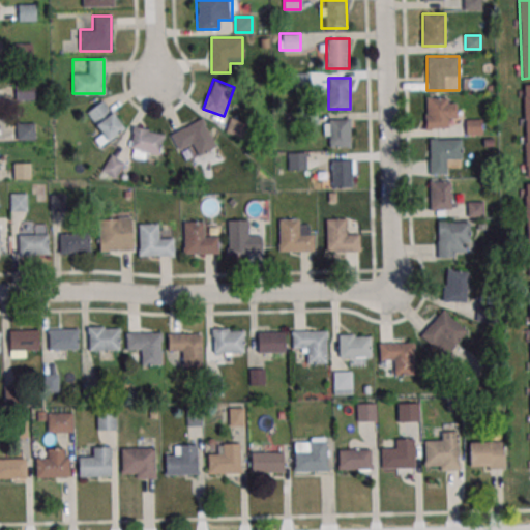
[(16,99),(34,99),(34,84),(17,84),(16,99)]
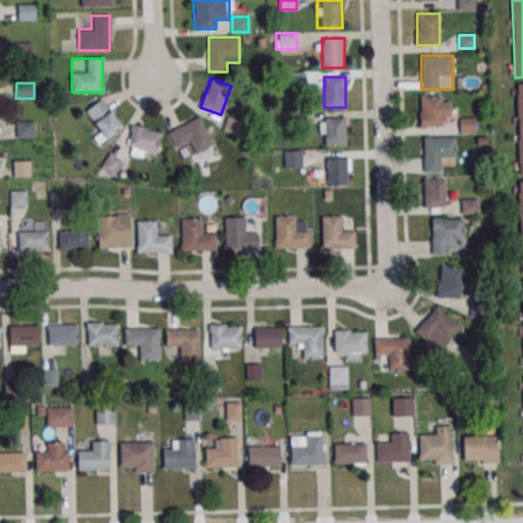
[(420,127),(449,127),(449,95),(420,95),(420,127)]
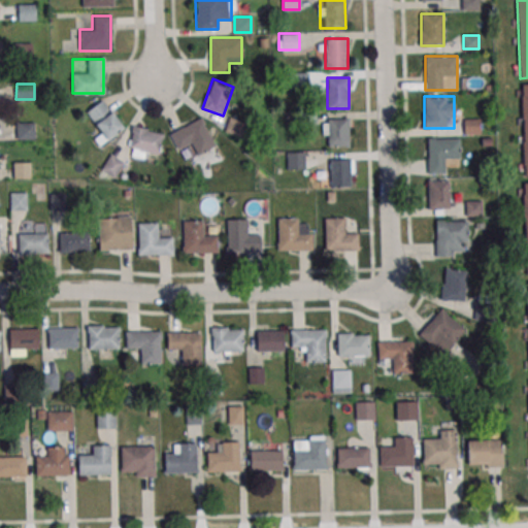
[(95,138),(100,145),(124,129),(103,99),(87,111),(102,133),(95,138)]
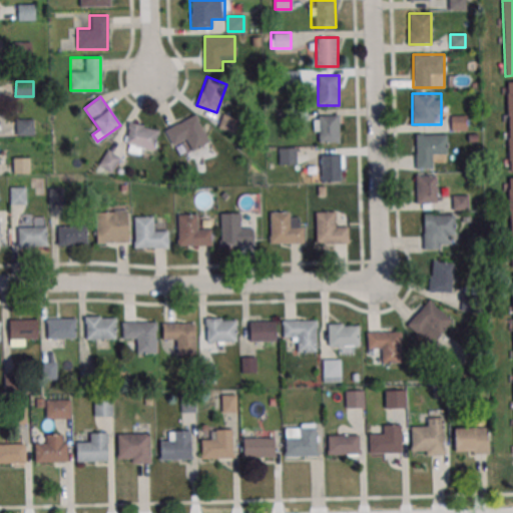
[(234,132),(238,118),(222,113),(218,127),(234,132)]
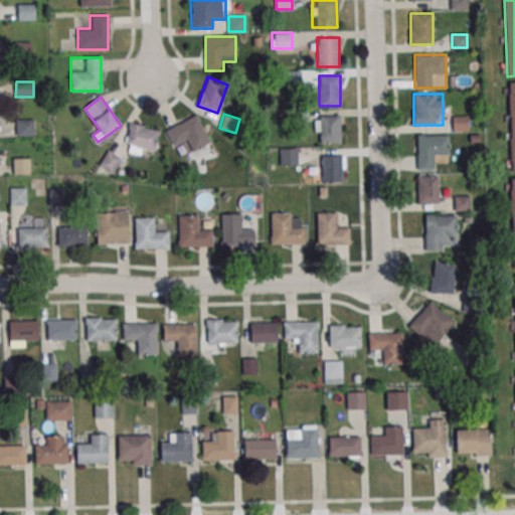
[(166,130),(175,150),(186,144),(190,153),(210,142),(197,115),(166,130)]
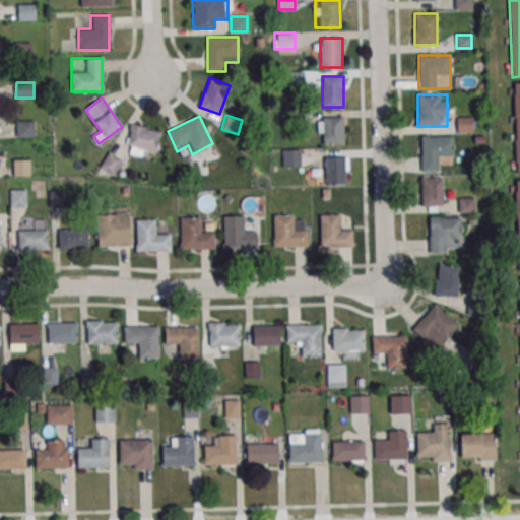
[(343,144),(343,117),(319,117),(319,144),(343,144)]
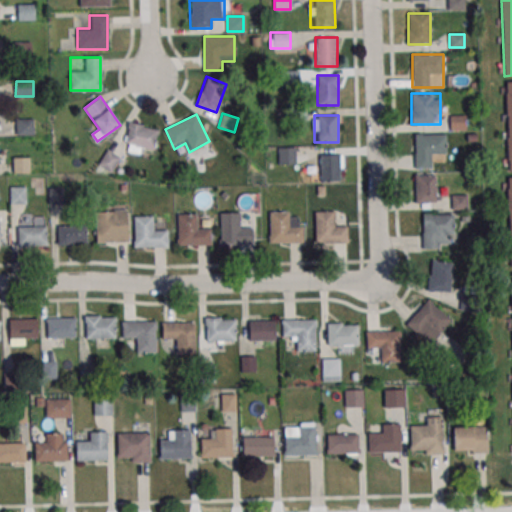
[(449,115),(449,131),(465,131),(465,115),(449,115)]
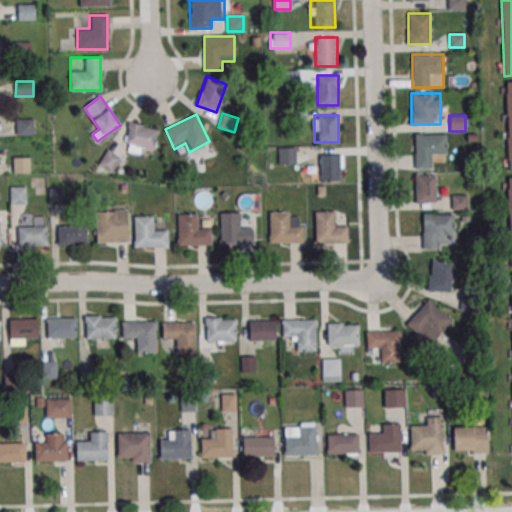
[(15,135),(34,135),(34,118),(15,118),(15,135)]
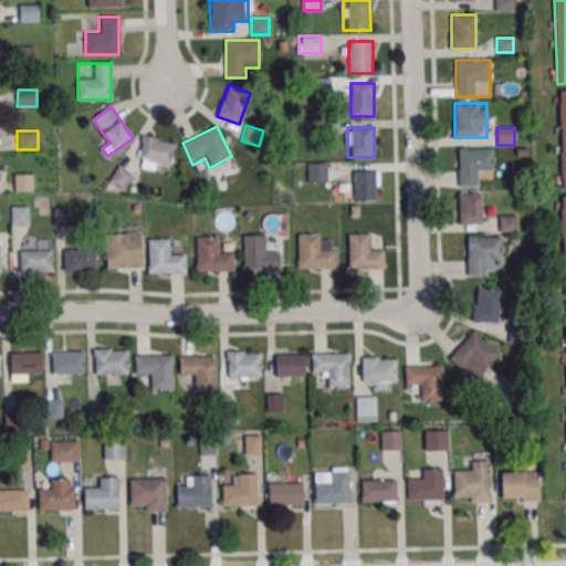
[(158,164),(170,166),(176,143),(144,135),(136,166),(156,170),(158,164)]
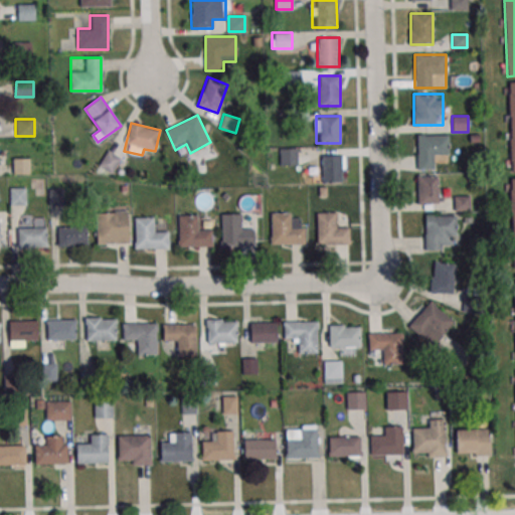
[(417,135),(417,168),(449,168),(449,135),(417,135)]
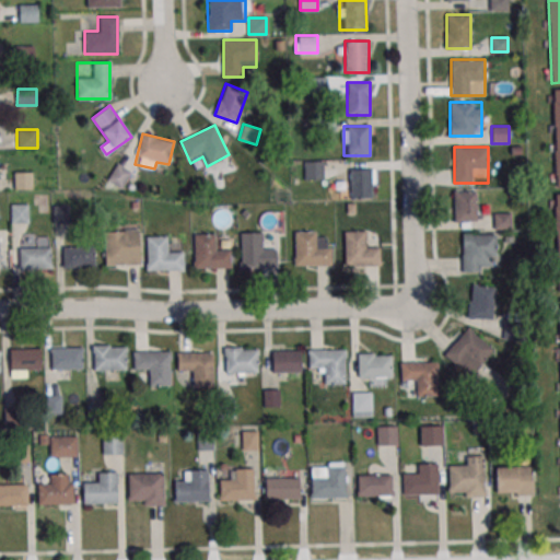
[(323,179),(323,161),(305,161),(305,179),(323,179)]
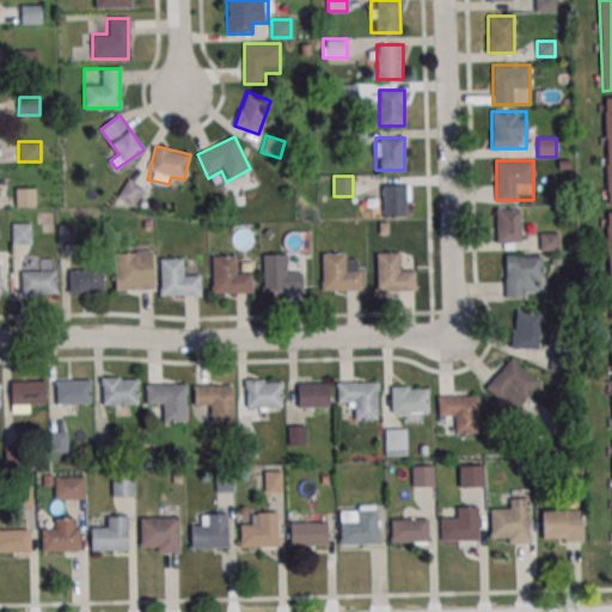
[(118,196),(130,203),(140,188),(129,181),(118,196)]
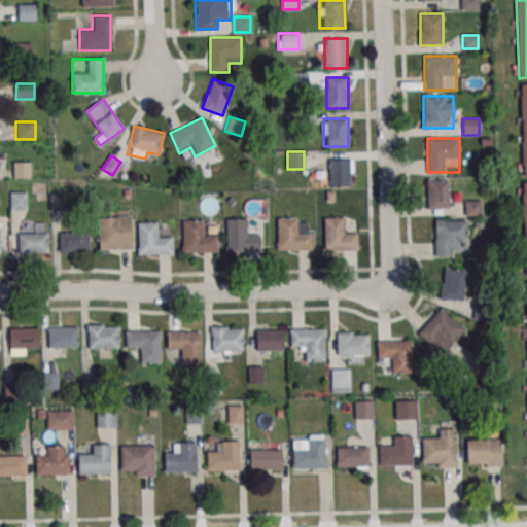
[(351,160),(329,160),(329,187),(351,187),(351,160)]
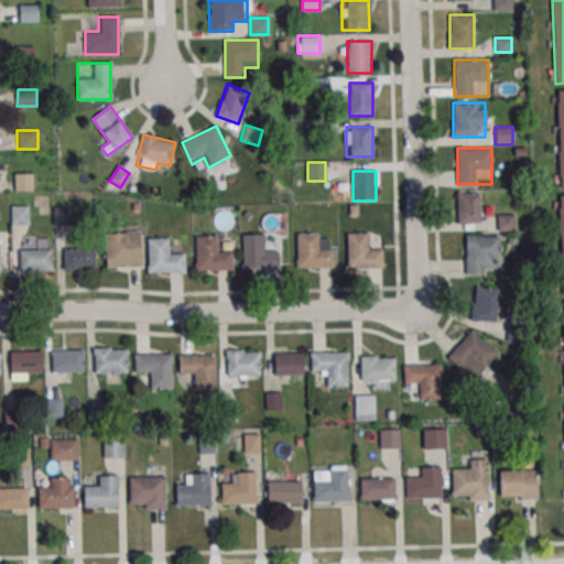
[(33,173),(14,173),(14,191),(33,191),(33,173)]
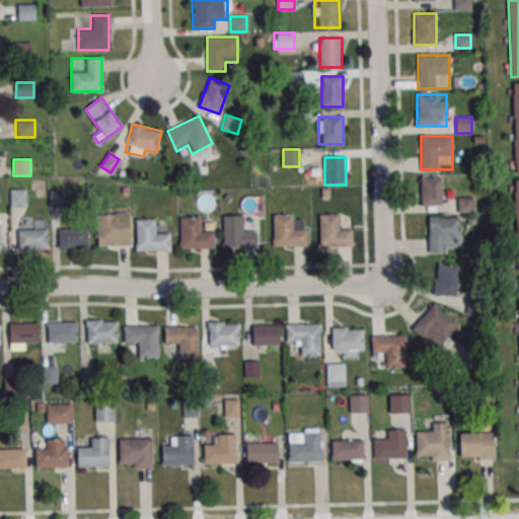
[(441,177),(421,177),(421,205),(441,205),(441,177)]
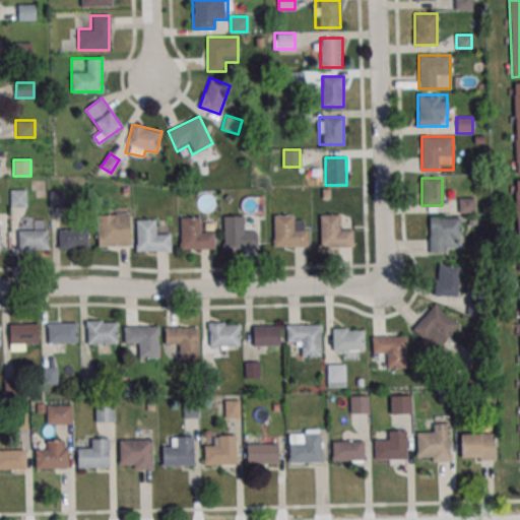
[(26,189),(10,189),(10,207),(26,207),(26,189)]
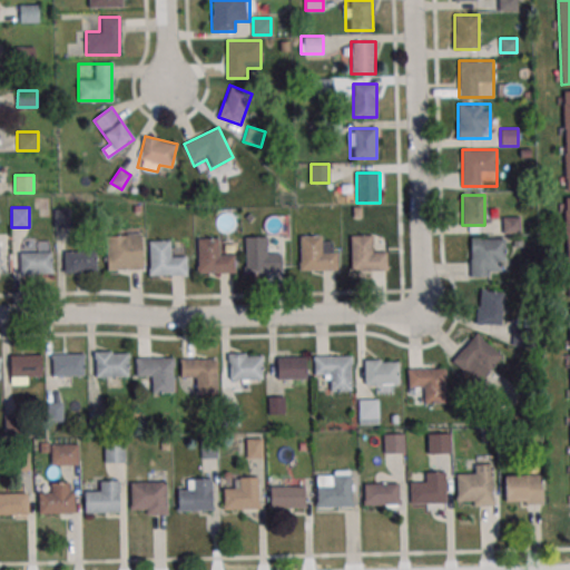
[(69,227),(69,208),(53,208),(53,227),(69,227)]
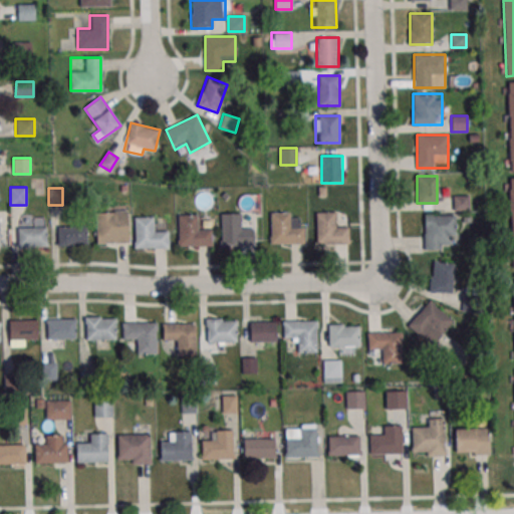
[(469,196),(452,196),(452,210),(469,210),(469,196)]
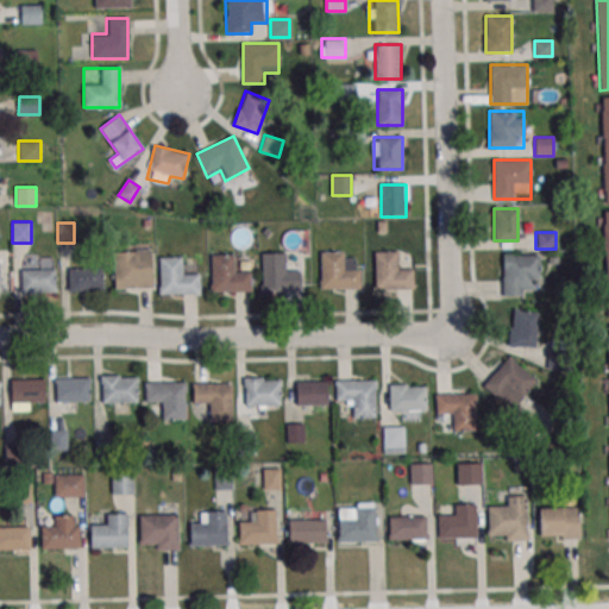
[(114,253),(115,290),(152,289),(151,251),(114,253)]
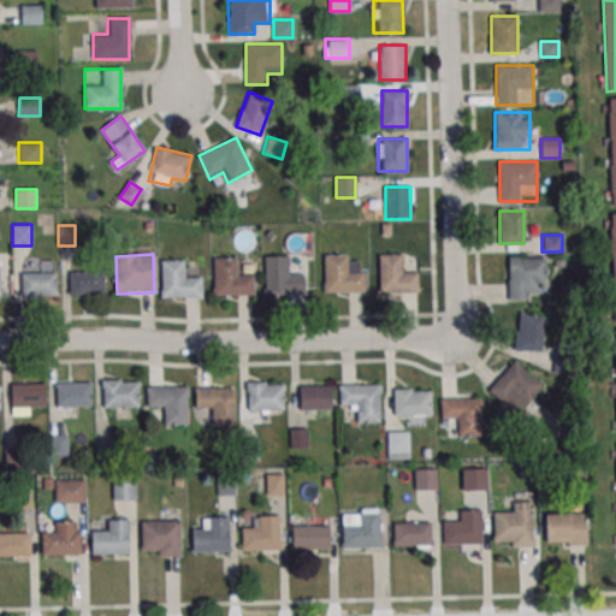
[(326,258),(326,295),(365,294),(363,274),(348,274),(348,256),(326,258)]
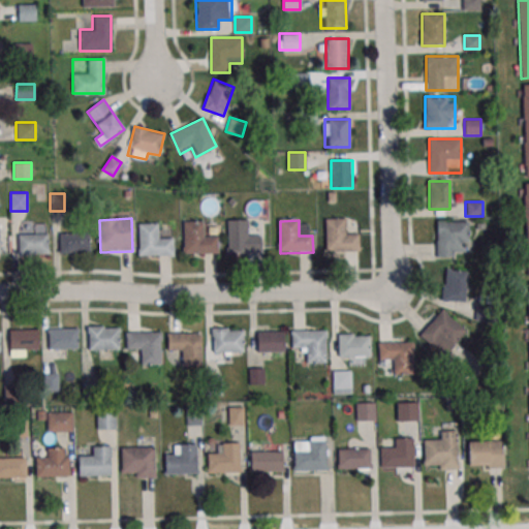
[(327,221),(328,253),(360,253),(360,236),(346,236),(345,220),(327,221)]
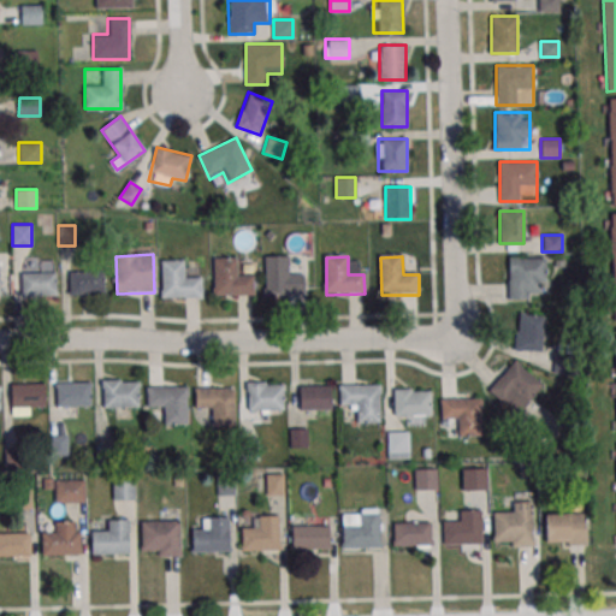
[(266,259),(267,296),(304,295),(304,276),(289,276),(288,258),(266,259)]
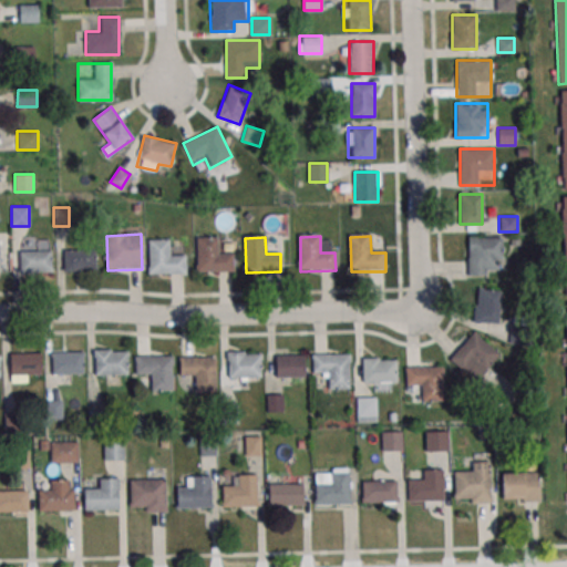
[(467,275),(506,275),(506,237),(467,237),(467,275)]
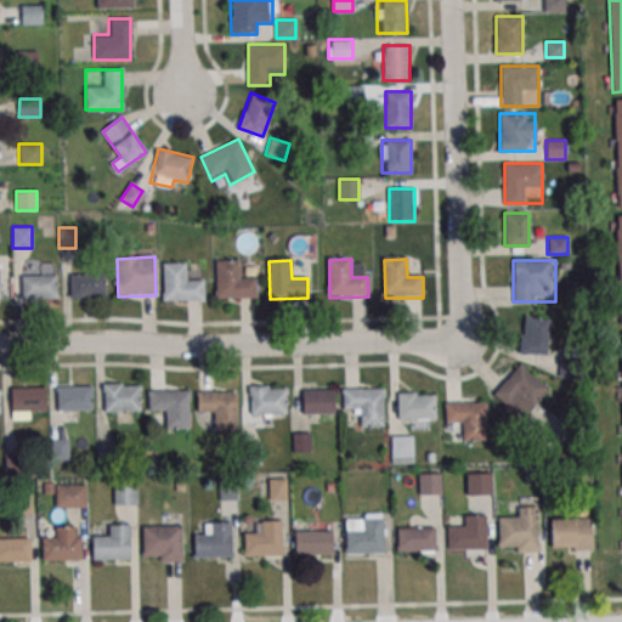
[(218,263),(218,300),(256,299),(255,280),(239,280),(239,261),(218,263)]
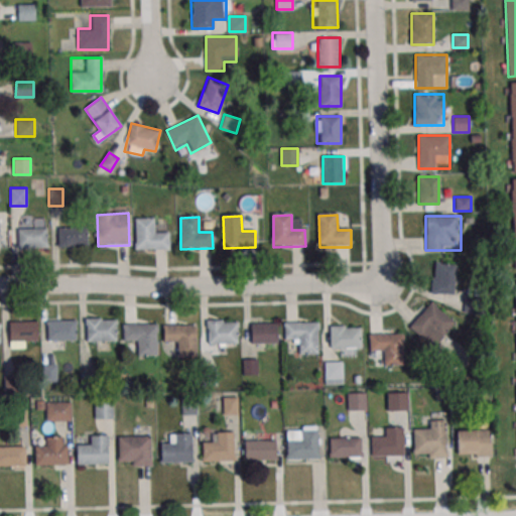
[(18,248),(46,248),(46,218),(18,218),(18,248)]
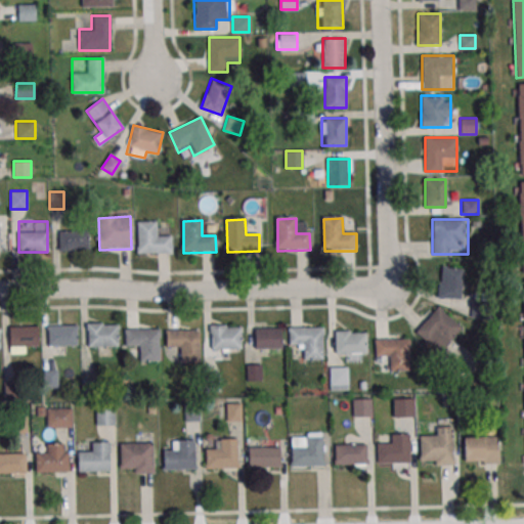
[(138,223),(139,255),(171,254),(171,237),(158,237),(158,222),(138,223)]
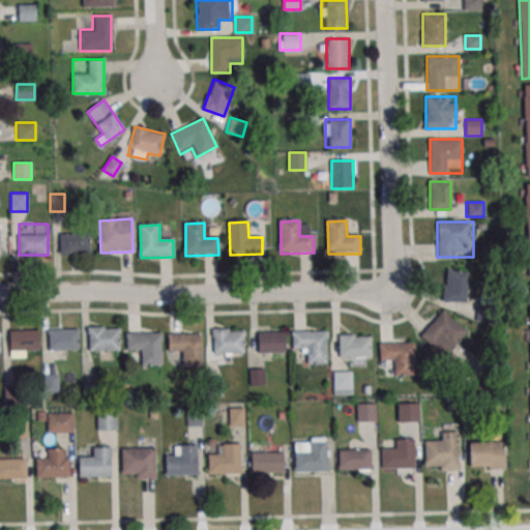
[(90,233),(59,233),(59,254),(90,254),(90,233)]
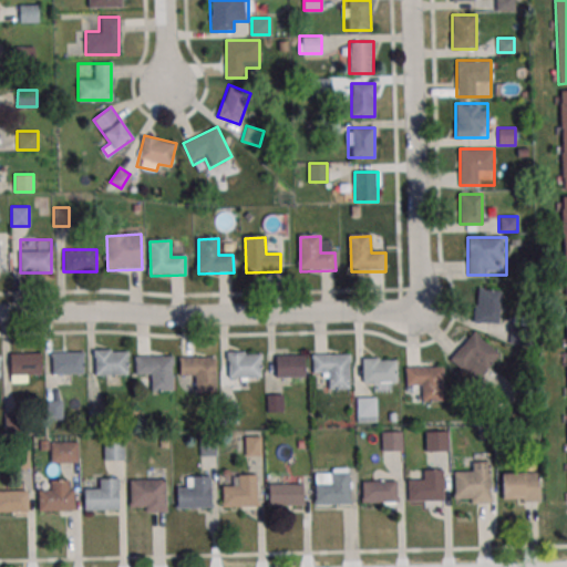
[(501,323),(501,290),(475,290),(475,323),(501,323)]
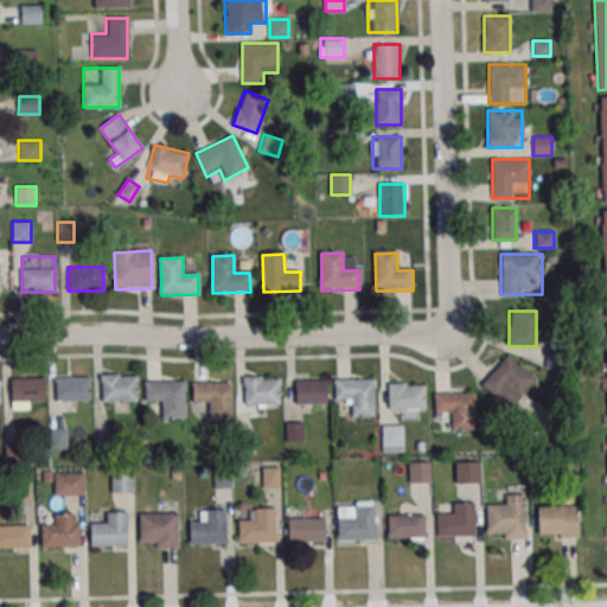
[(481,383),(531,426),(544,410),(523,393),(535,378),(506,355),(481,383)]
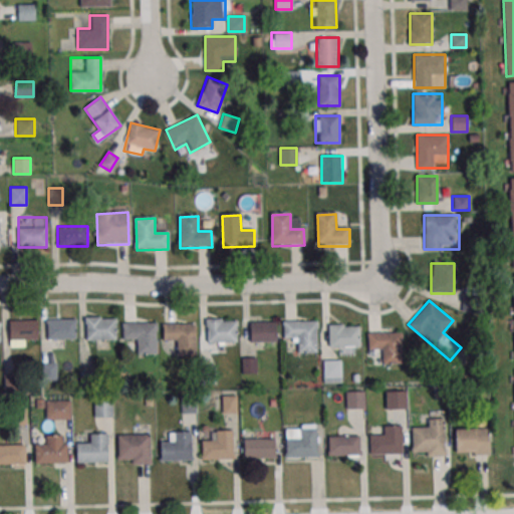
[(116,339),(116,317),(86,317),(86,339),(116,339)]
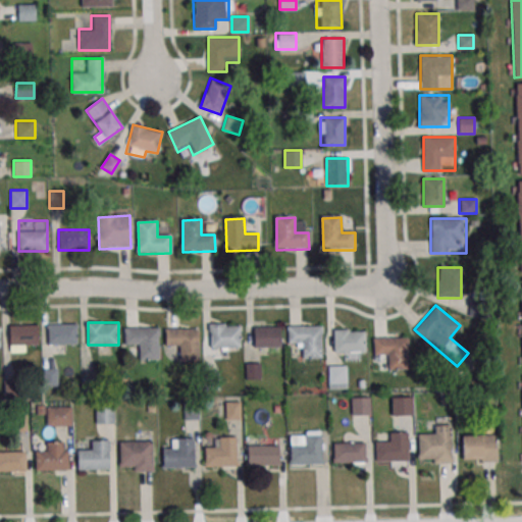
[(48,344),(77,344),(77,323),(48,323),(48,344)]
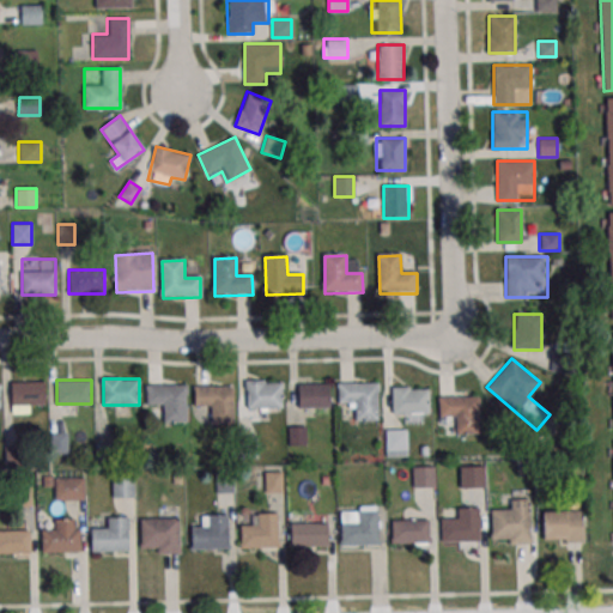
[(246,410),(281,410),(281,381),(246,381),(246,410)]
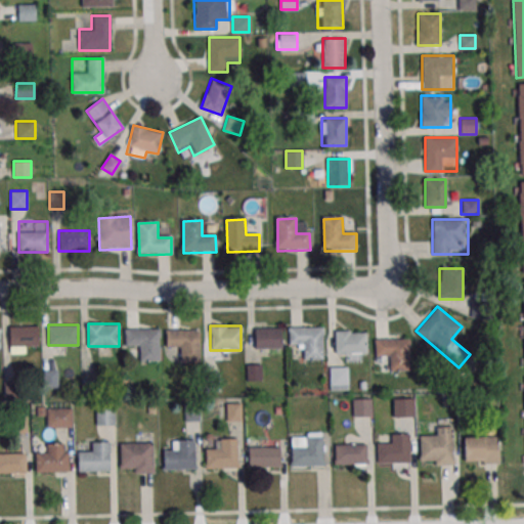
[(38,346),(38,326),(8,326),(8,346),(38,346)]
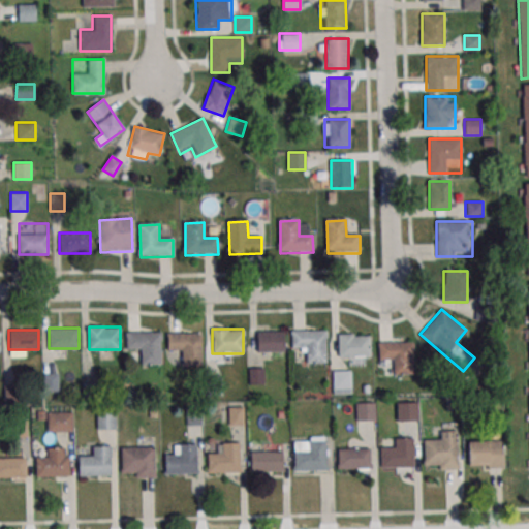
[(325,330),(292,330),(292,350),(305,350),(305,363),(325,363),(325,330)]
